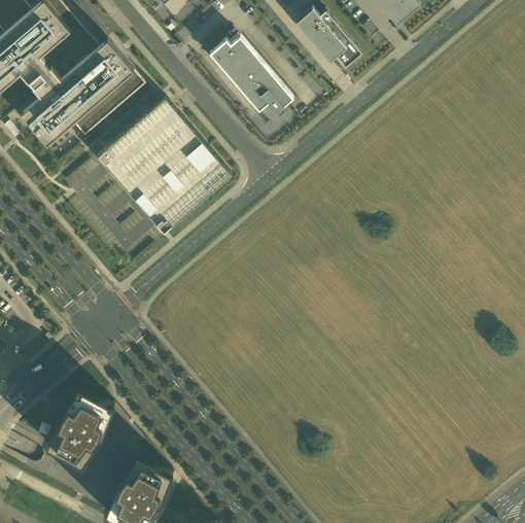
[(0,31),(2,34),(0,35),(0,89),(22,71),(25,75),(23,77),(39,97),(19,114),(34,131),(45,144),(65,128),(71,124),(83,137),(144,84),(106,39),(97,46),(89,37),(57,0),(41,0),(30,10),(21,0),(0,0),(0,31)]
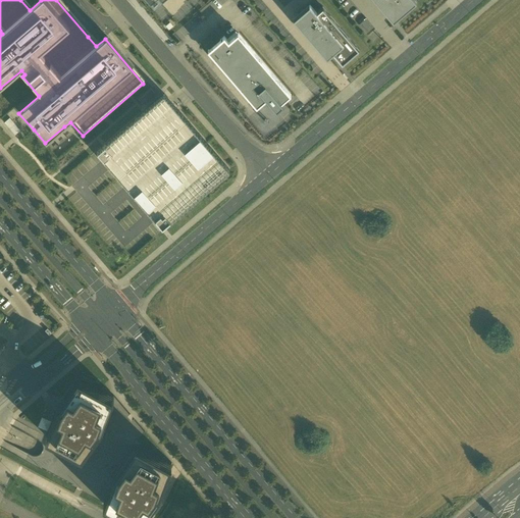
[(369,0),(392,24),(414,4),(410,0),(369,0)]
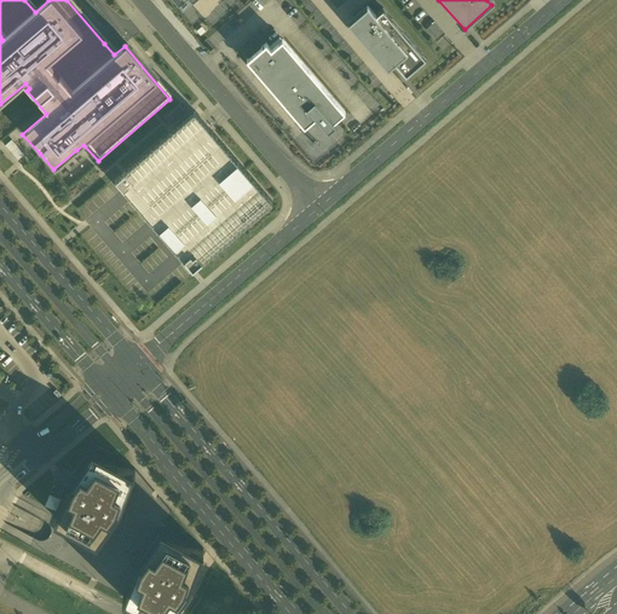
[(365,10),(345,28),(385,74),(393,67),(404,79),(422,63),(380,13),(374,19),(365,10)]
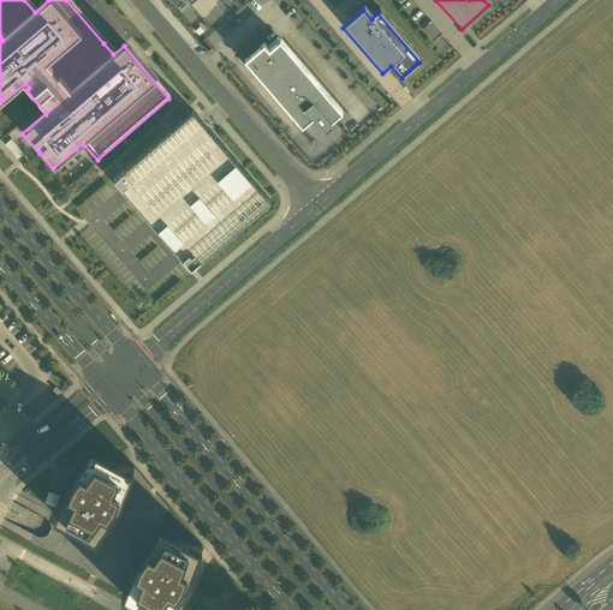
[(263,47),(243,64),(302,131),(311,121),(323,135),(332,129),(329,126),(341,115),(279,45),(269,53),(263,47)]
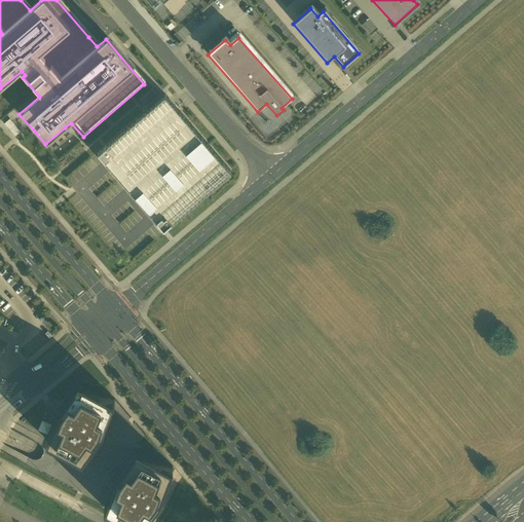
[(176,112),(163,98),(103,150),(96,156),(162,233),(229,175),(176,112)]
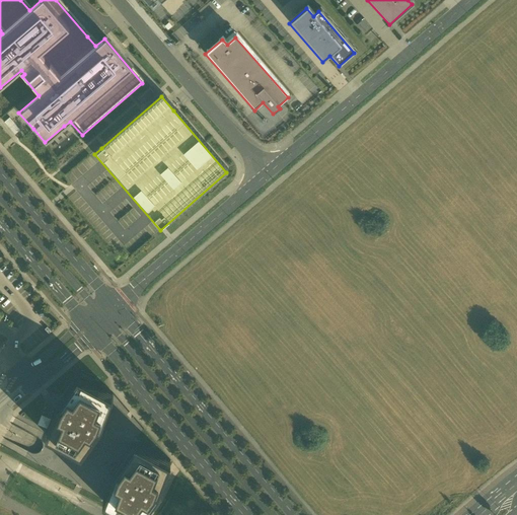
[(112,398),(76,378),(64,395),(56,406),(45,437),(79,456),(95,434),(99,430),(101,424),(112,398)]
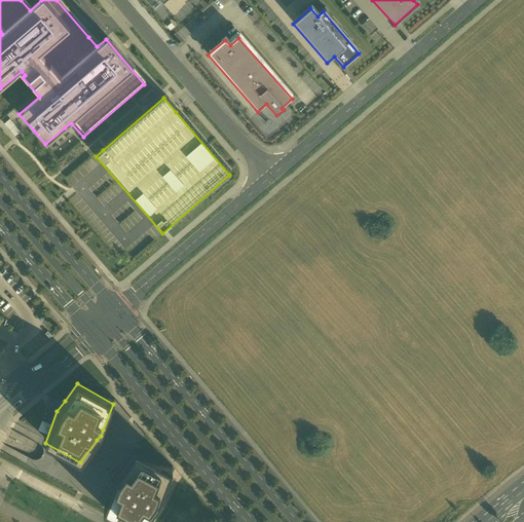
[(108,432),(103,430),(101,436),(97,440),(101,444),(106,439),(108,432)]
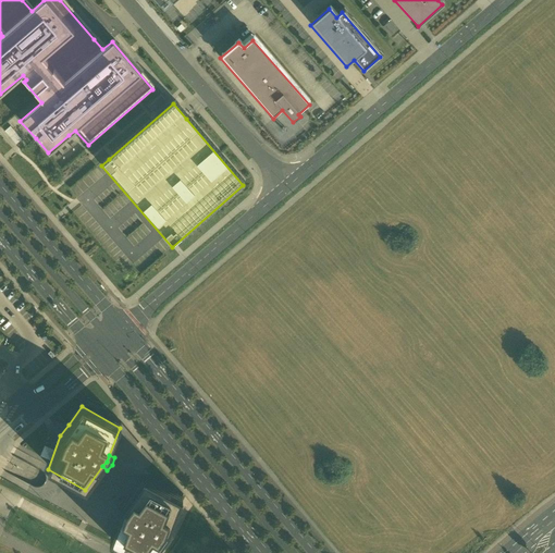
[(181,499),(143,479),(125,503),(121,507),(119,514),(108,542),(127,552),(153,552),(169,533),(181,499)]
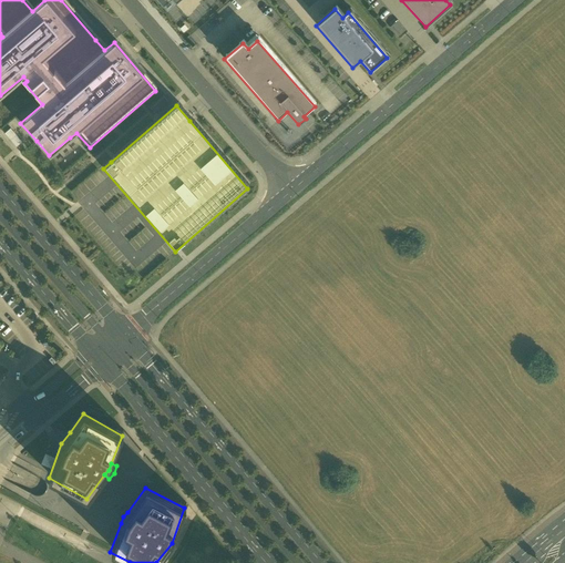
[(123,517),(127,512),(123,508),(117,514),(115,521),(121,523),(123,517)]
